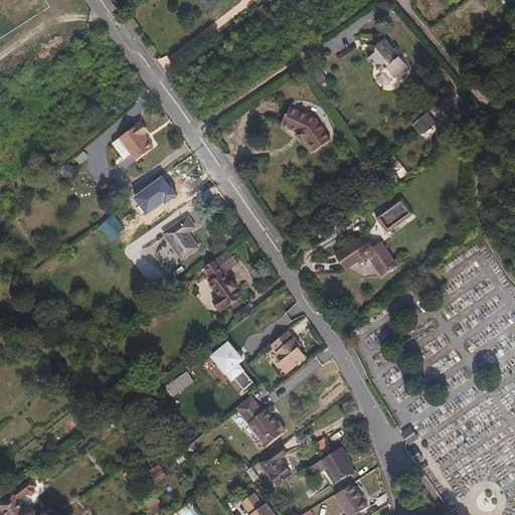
[(401,55),(401,51),(399,49),(396,49),(386,36),(378,43),(376,50),(368,56),(375,64),(377,64),(383,72),(389,67),(397,76),(410,66),(401,55)]
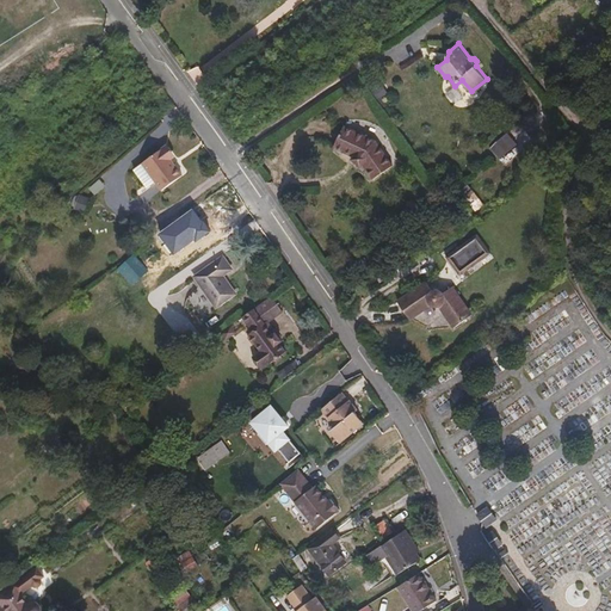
[(394,166),(372,147),(339,130),(328,149),(349,160),(346,164),(360,172),(363,168),(378,181),(394,166)]
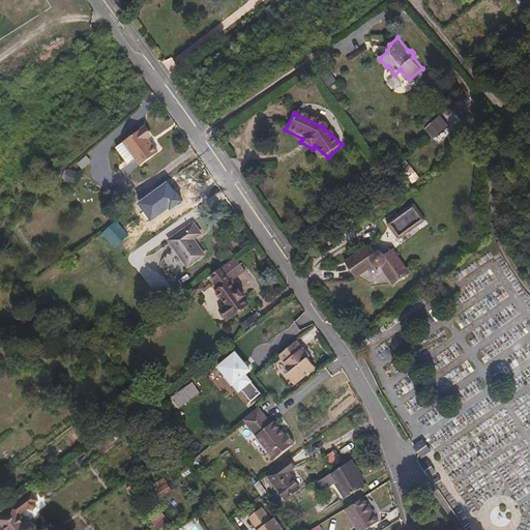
[(438,114),(423,128),(434,139),(448,124),(438,114)]
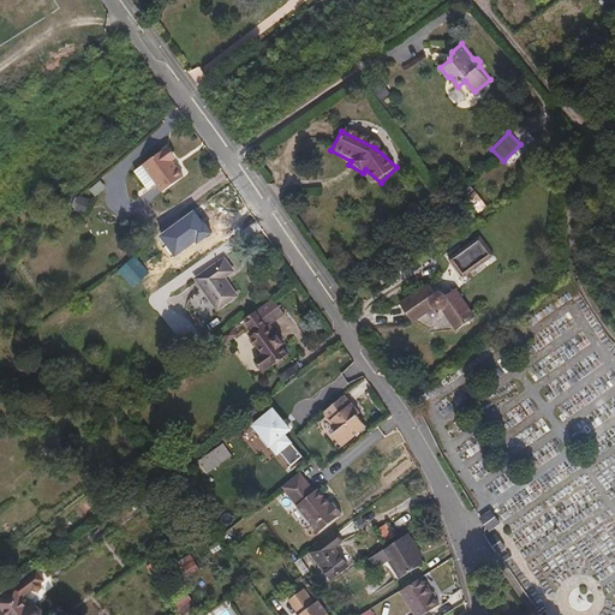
[(175,155),(167,143),(165,145),(173,156),(175,155)]
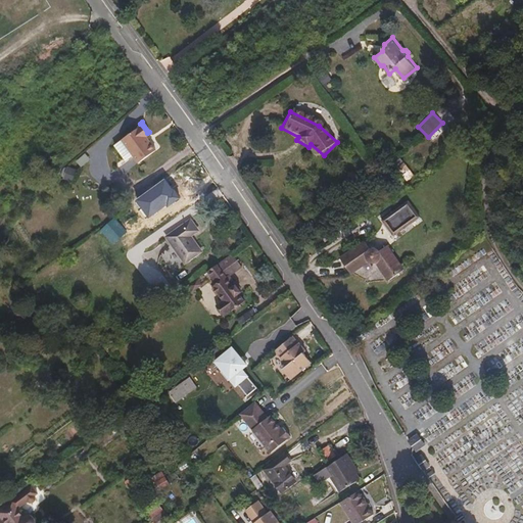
[(130,148),(146,137),(145,135),(147,133),(140,124),(113,143),(122,154),(126,151),(130,148)]
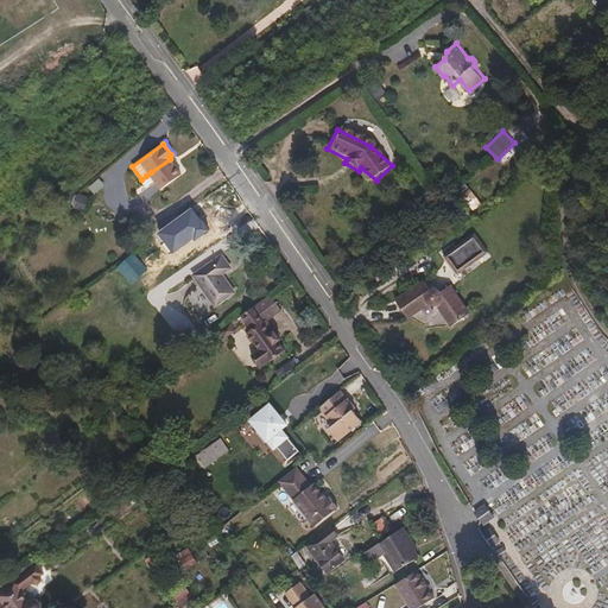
[(179,172),(170,159),(151,172),(160,187),(179,172)]
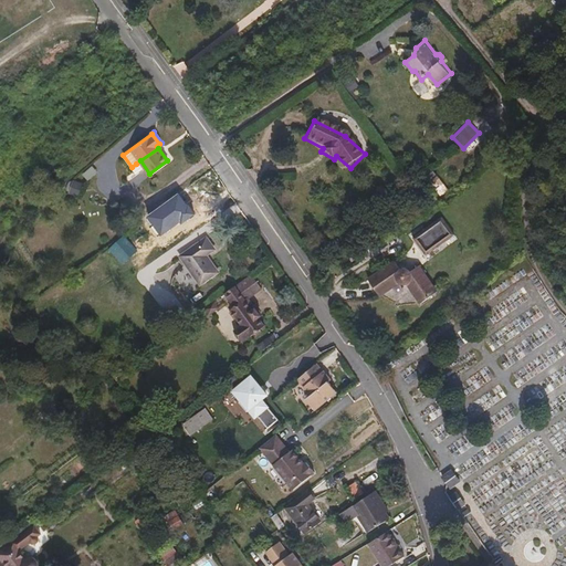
[(98,177),(112,164),(105,156),(91,168),(98,177)]
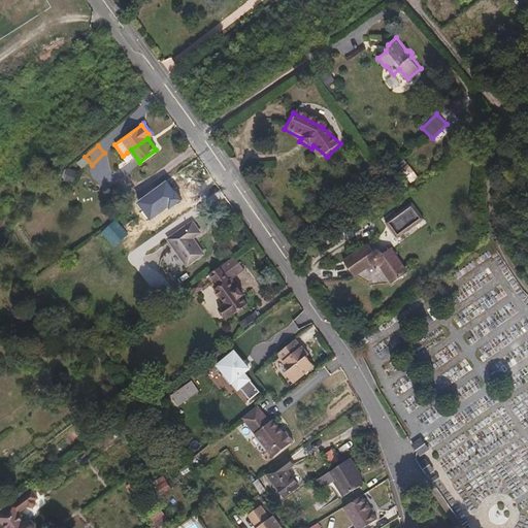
[(168,180),(137,202),(152,222),(182,200),(168,180)]
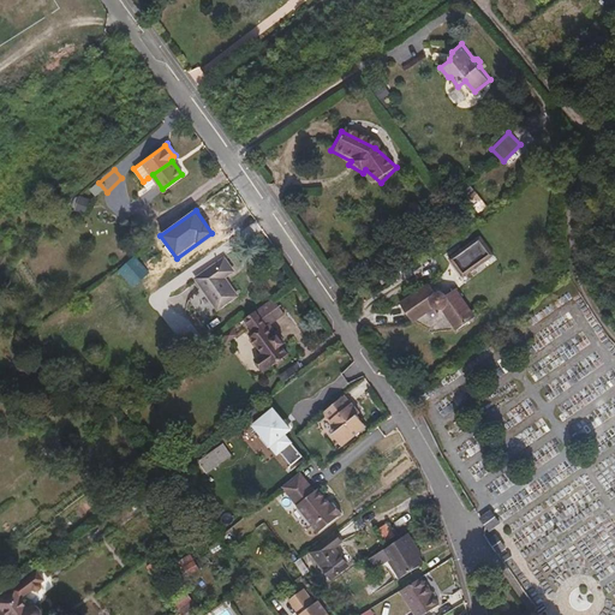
[(461,250),(459,246),(446,257),(464,278),(491,255),(477,238),(461,250)]
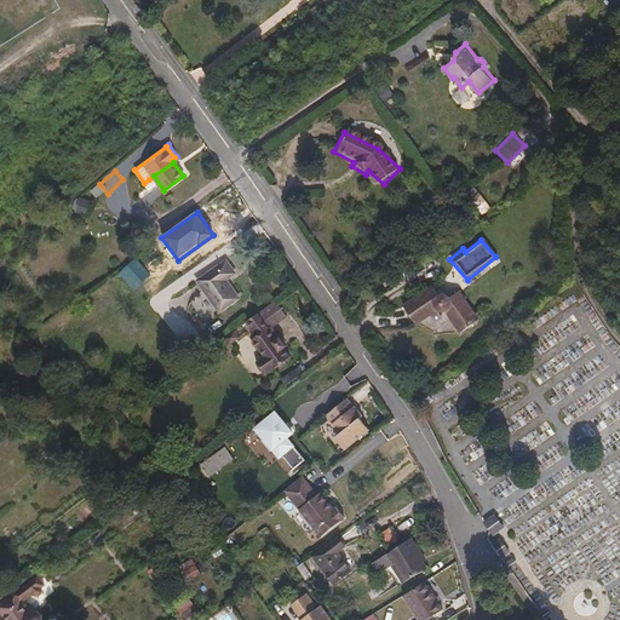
[(119,273),(128,283),(145,269),(135,258),(119,273)]
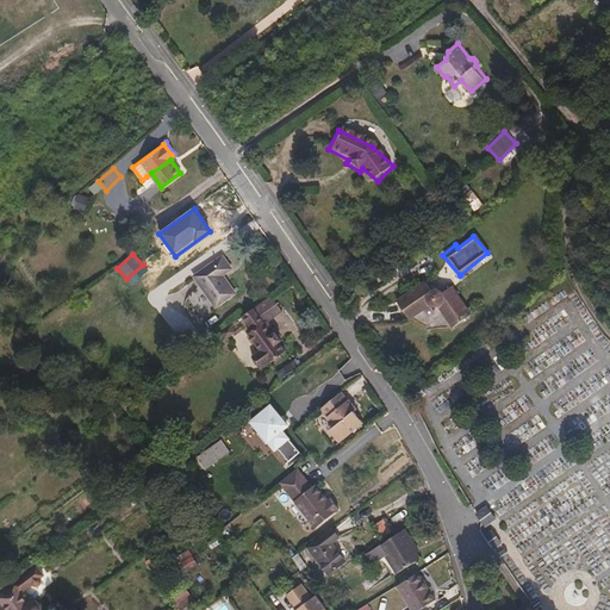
[(235,293),(222,274),(231,268),(223,256),(195,277),(216,306),(235,293)]
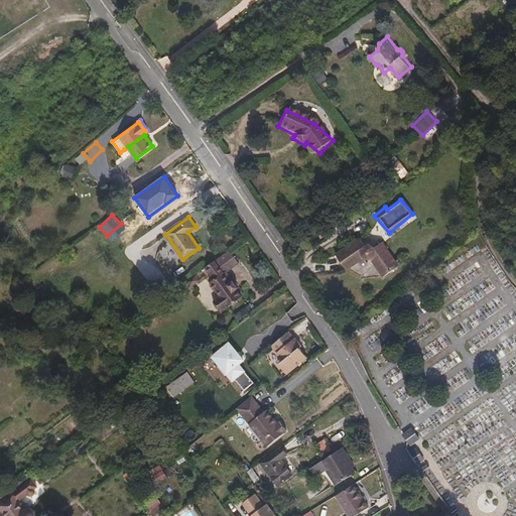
[(338,267),(360,249),(354,241),(330,257),(338,267)]
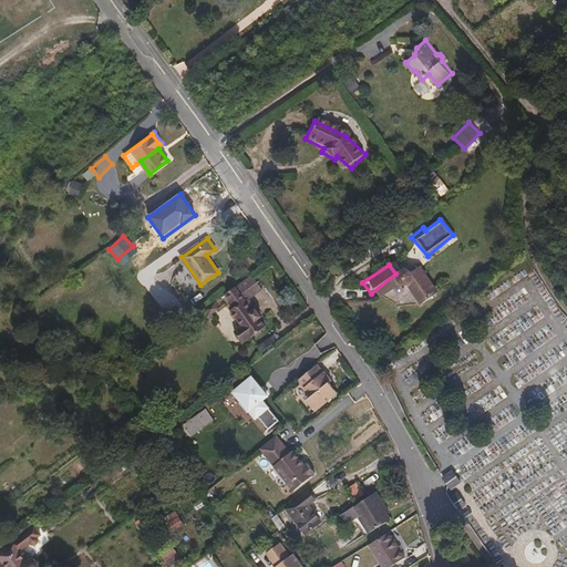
[(433,296),(414,269),(405,276),(401,272),(397,272),(395,274),(371,294),(375,300),(394,286),(397,288),(400,289),(402,288),(416,307),(433,296)]
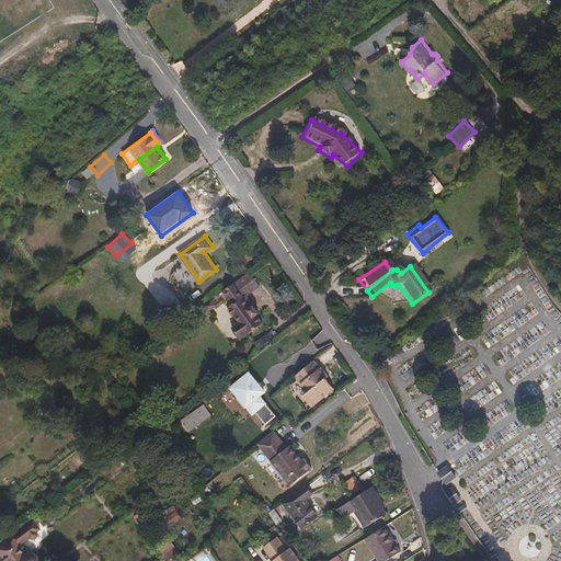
[(259,286),(249,273),(233,284),(244,297),(245,296),(259,286)]
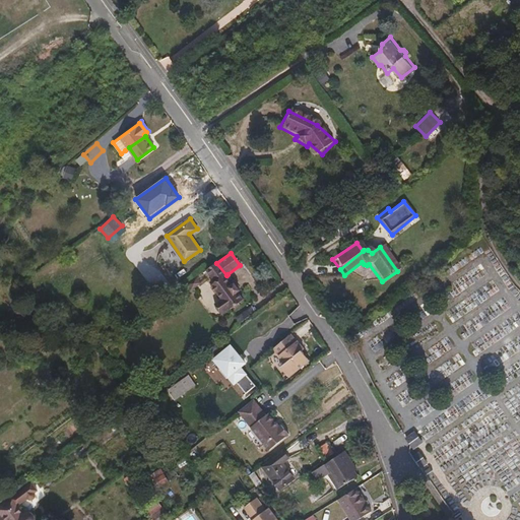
[(238,293),(240,291),(228,274),(226,275),(216,263),(206,270),(210,276),(212,275),(217,282),(215,283),(212,286),(222,301),(215,306),(222,315),(229,311),(231,310),(235,308),(236,310),(241,306),(240,304),(244,301),(238,293)]
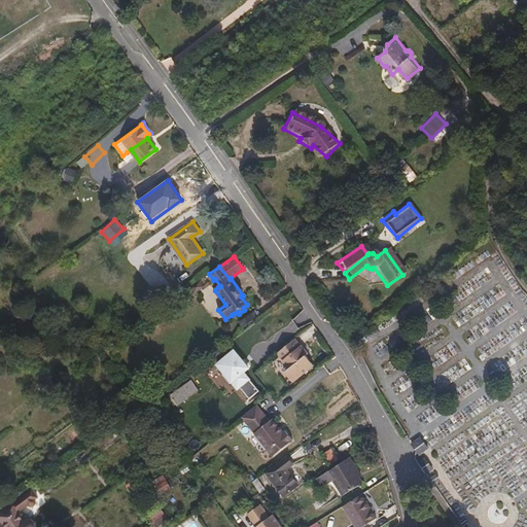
[(313,365),(305,356),(308,354),(301,346),(300,346),(294,340),(277,353),(289,369),(285,372),(293,382),(313,365)]
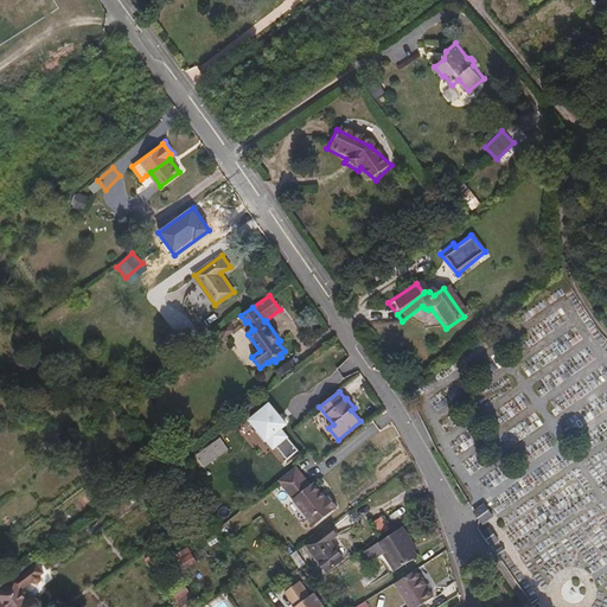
[(288,425),(270,403),(251,420),(275,448),(279,445),(289,458),(299,449),(281,429),(288,425)]
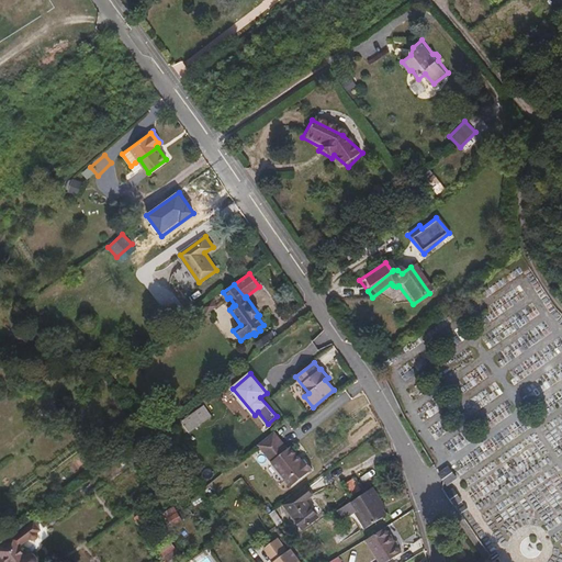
[(203,423),(195,412),(180,423),(188,434),(203,423)]
